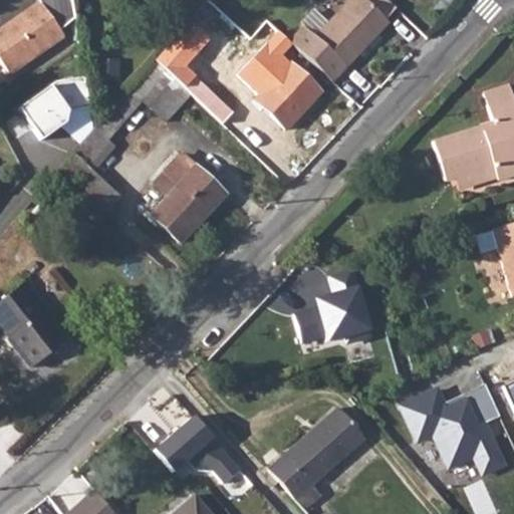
[(71,0),(36,0),(37,3),(0,29),(0,65),(7,77),(60,40),(58,31),(74,19),(71,0)]
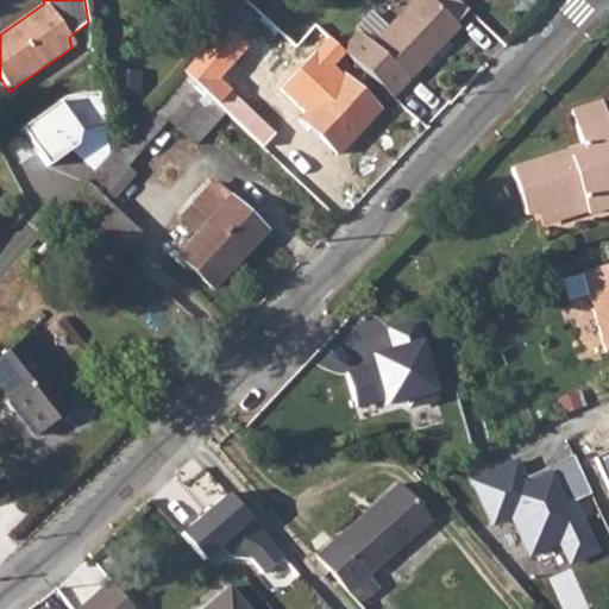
[(453,20),(431,0),(414,0),(372,44),(409,80),(459,27),(453,20)]
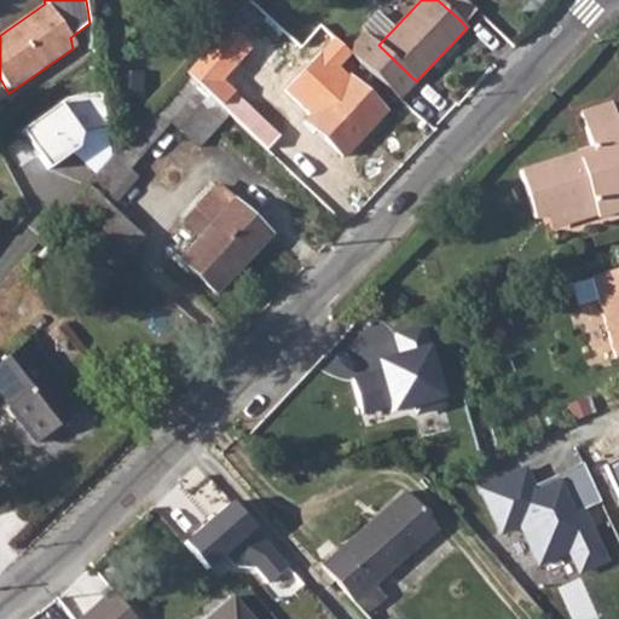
[(466,0),(438,0),(461,21),(473,6),(466,0)]
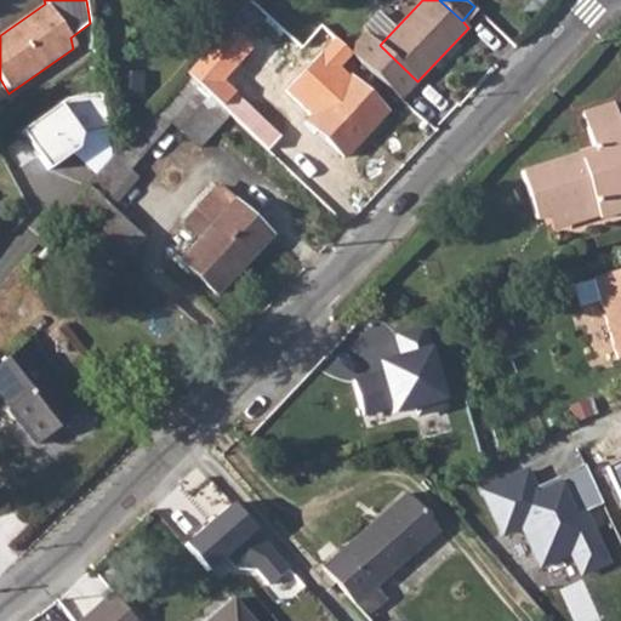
[(222,30),(214,41),(237,63),(245,53),(222,30)]
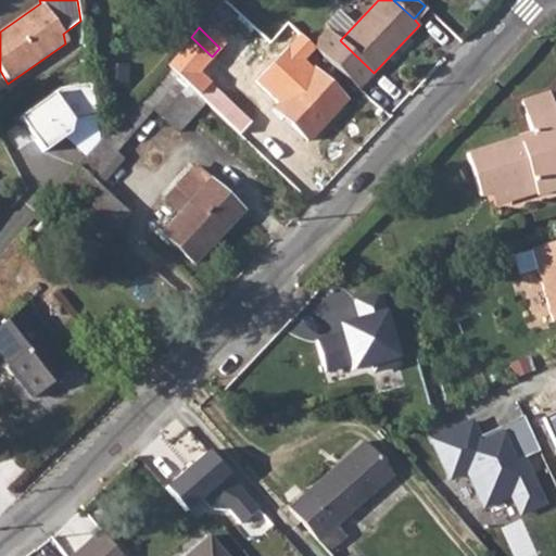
[(191,37),(166,65),(207,102),(239,134),(251,122),(199,72),(212,57),(191,37)]
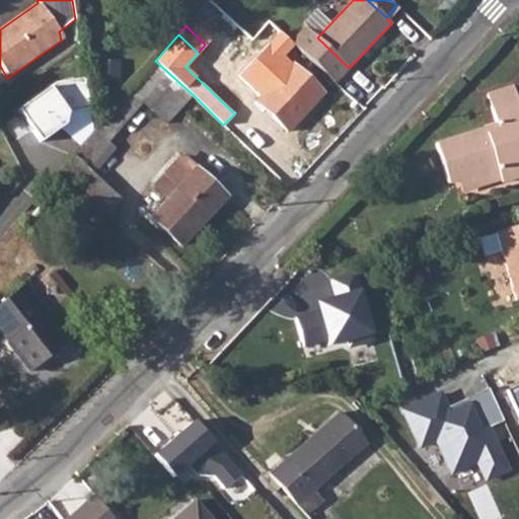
[(155,61),(94,129),(106,141),(144,101),(167,125),(194,95),(155,61)]
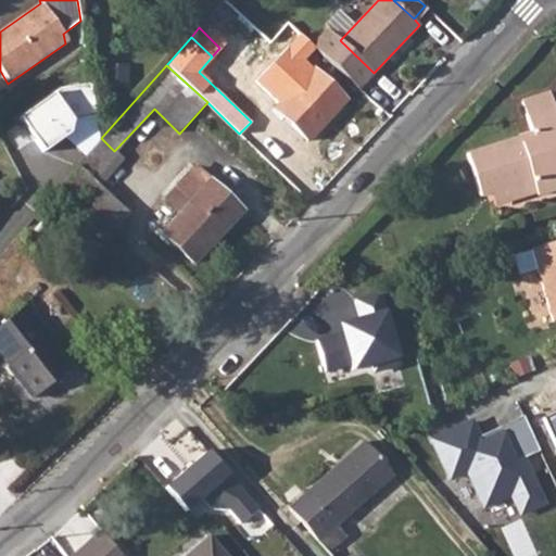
[(280,78),(263,98),(287,121),(310,140),(346,101),(312,68),(292,89),(280,78)]
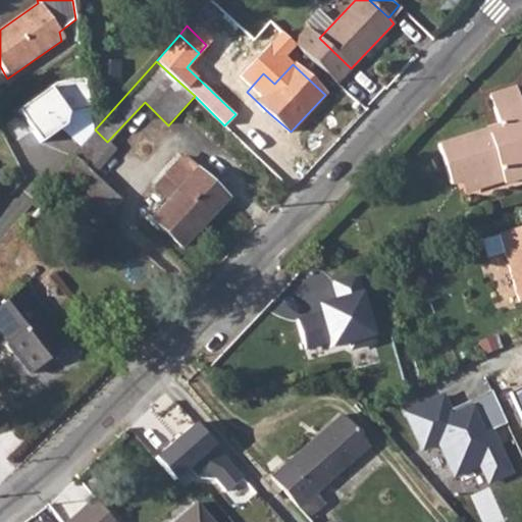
[(56,82),(17,108),(41,142),(65,124),(69,112),(93,108),(87,76),(56,82)]
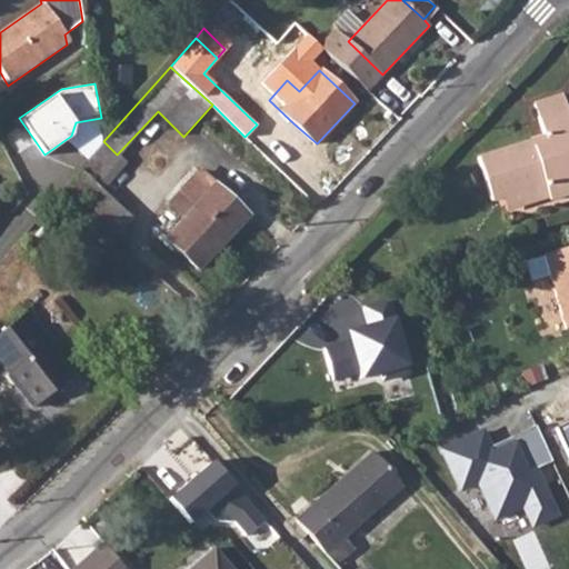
[(478,159),(491,202),(502,199),(545,185),(549,199),(550,201),(568,195),(568,115),(563,96),(535,106),(547,143),(535,147),(532,140),(478,159)]
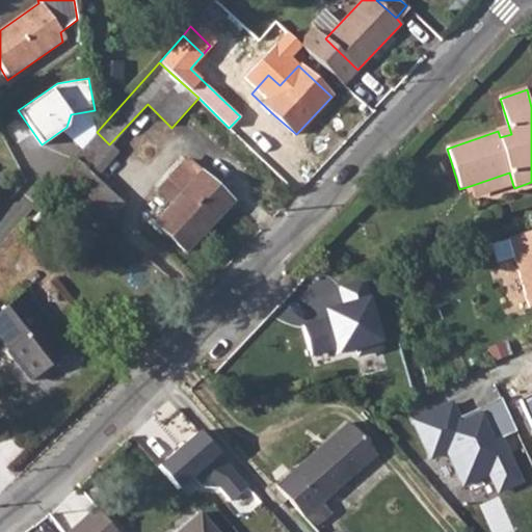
[(75,159),(63,174),(88,197),(80,206),(104,229),(125,206),(75,159)]
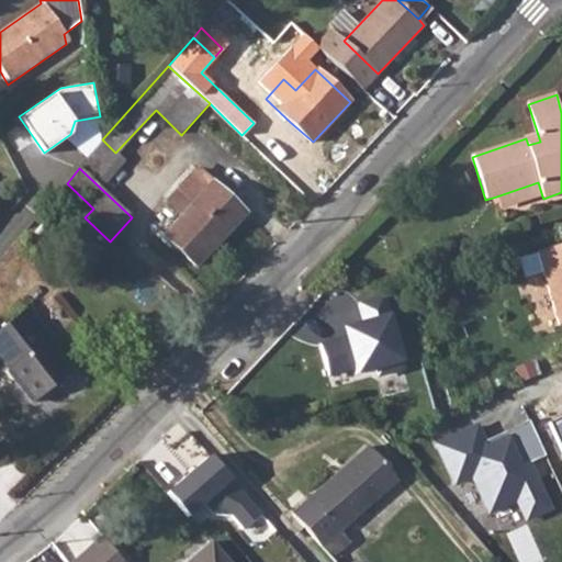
[(183,213),(164,235),(197,266),(245,213),(198,169),(169,200),(183,213)]
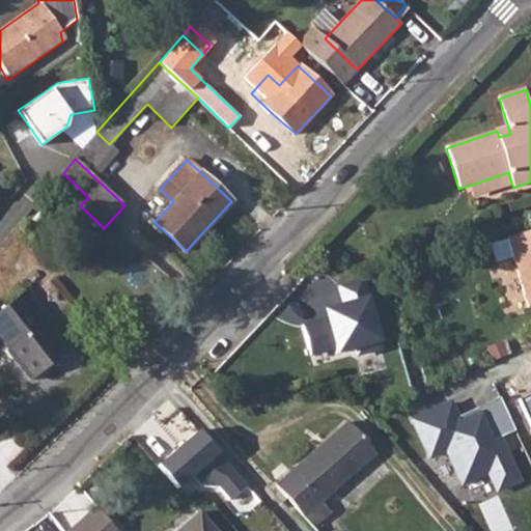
[(508,172),(469,186),(473,198),(512,186),(508,172)]
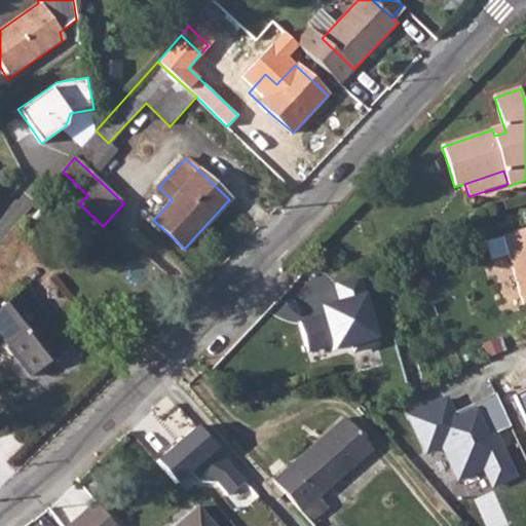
[(525,229),(503,236),(521,305),(525,303),(525,229)]
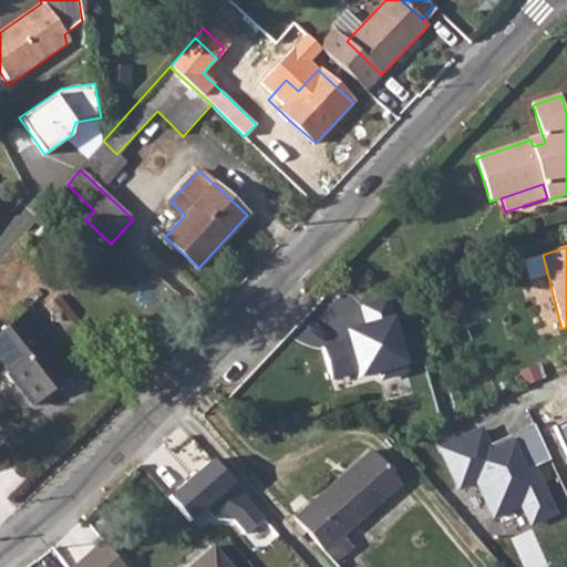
[(31,307),(23,313),(45,343),(49,339),(53,337),(31,307)]
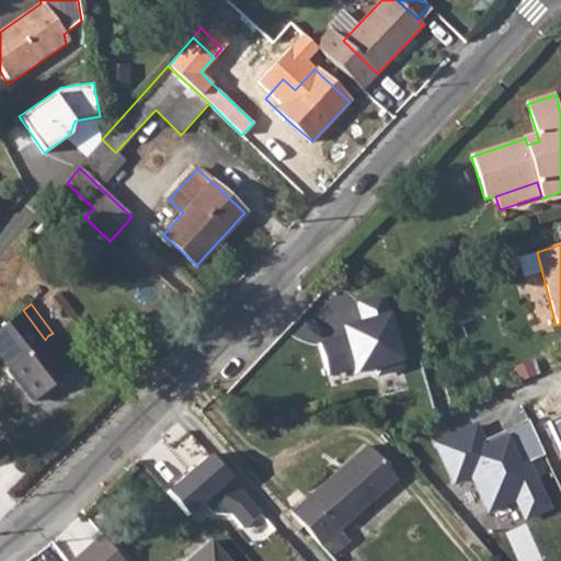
[(45,340),(23,310),(0,328),(0,345),(14,364),(10,367),(36,399),(72,369),(48,335),(45,340)]
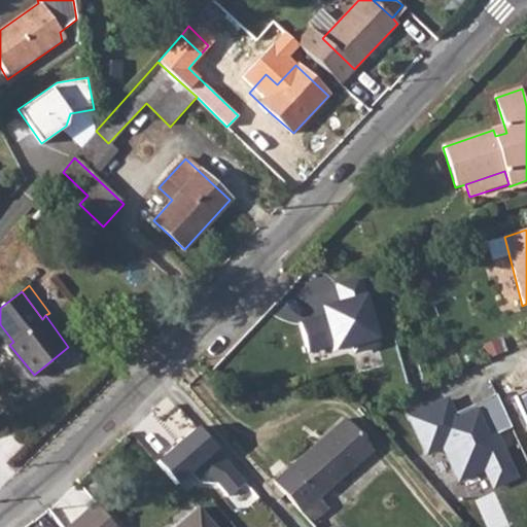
[(365,292),(315,307),(318,316),(295,323),(304,353),(328,346),(330,355),(380,341),(365,292)]
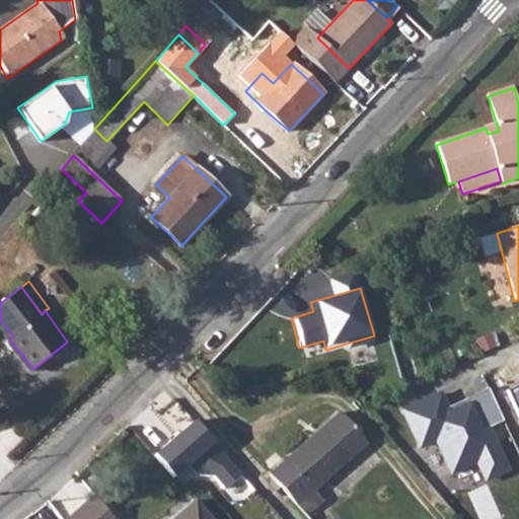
[(443,387),(400,406),(417,444),(434,437),(448,470),(473,459),(484,482),(510,469),(492,429),(510,421),(493,381),(449,400),(443,387)]
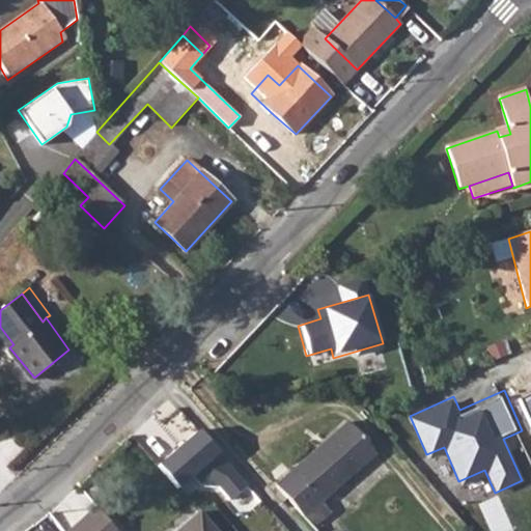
[(530,393),(522,398),(530,419),(530,393)]
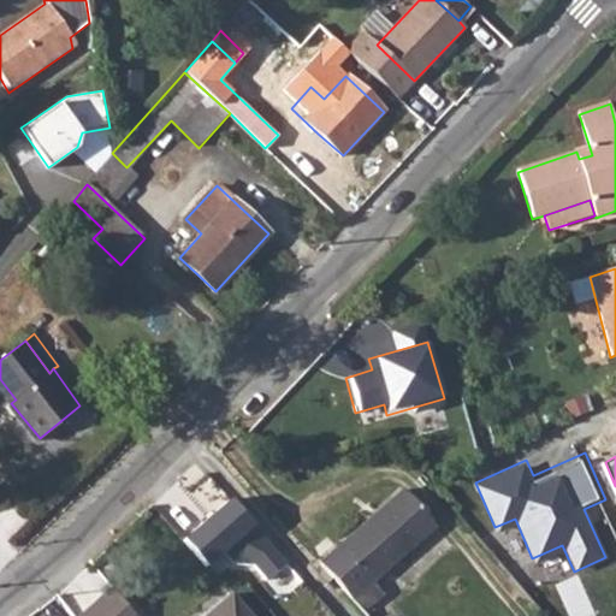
[(406,489),(321,563),(353,599),(437,525),(406,489)]
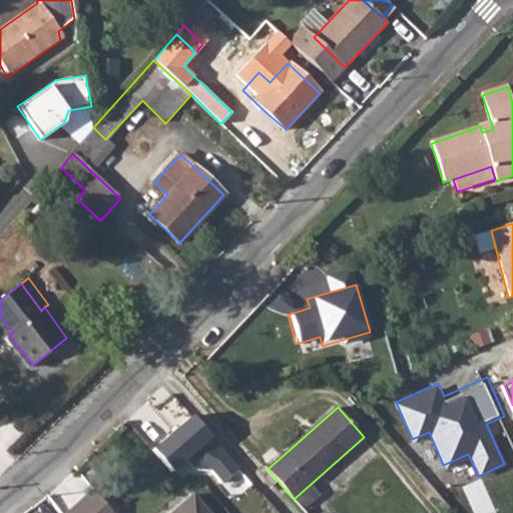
[(224,485),(241,469),(194,417),(157,450),(173,468),(186,457),(195,468),(208,468),(224,485)]
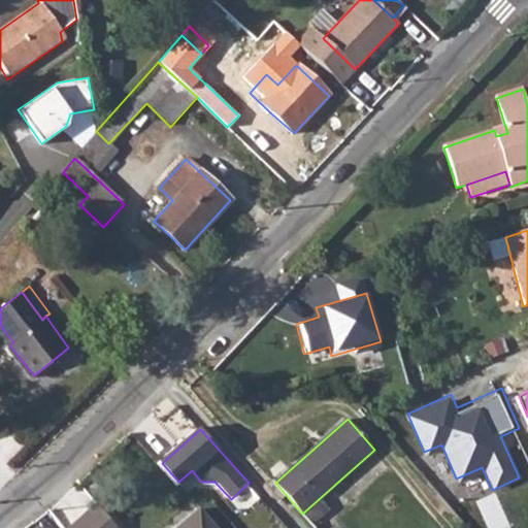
[(119,527),(97,502),(67,527),(119,527)]
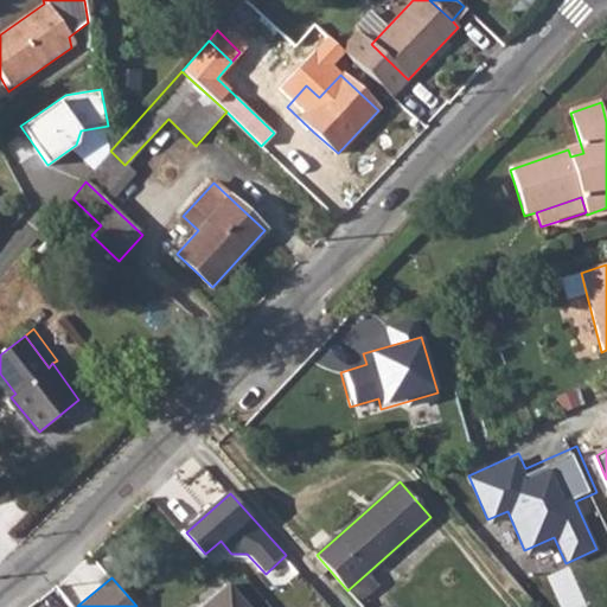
[(246,606),(228,586),(203,606),(246,606)]
